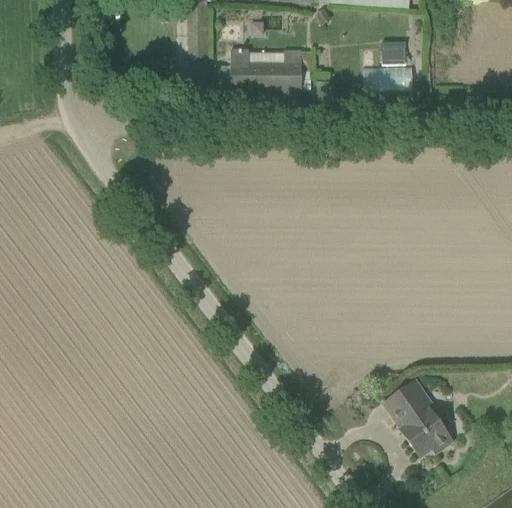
[(187,0),(189,59),(208,59),(206,0),(187,0)]
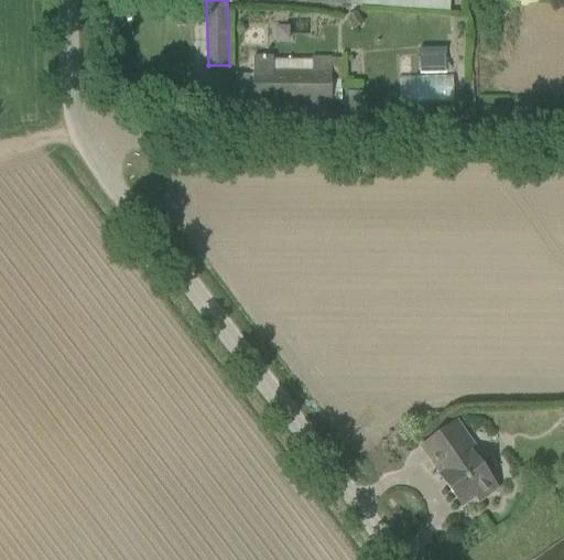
[(364,21),(356,9),(347,14),(354,27),(364,21)]
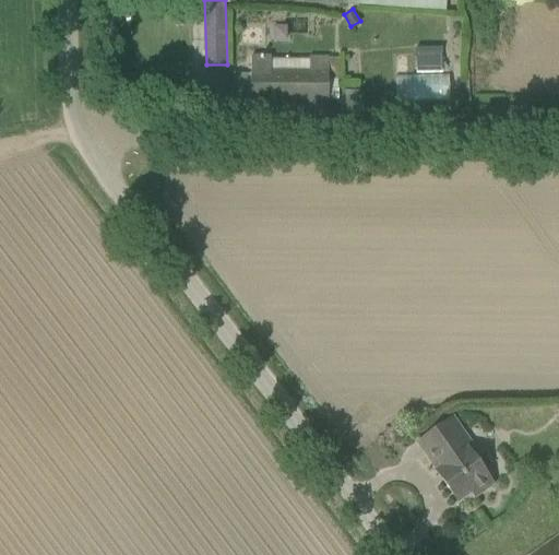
[(417,42),(417,69),(443,69),(442,40),(417,42)]
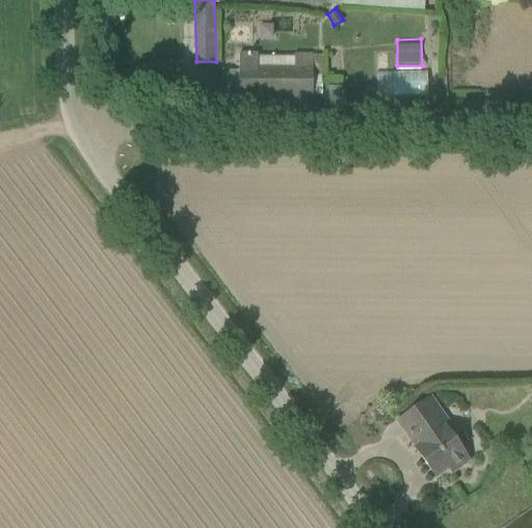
[(295,53),(258,53),(258,50),(239,50),(239,94),(313,94),(313,51),(295,51),(295,53)]
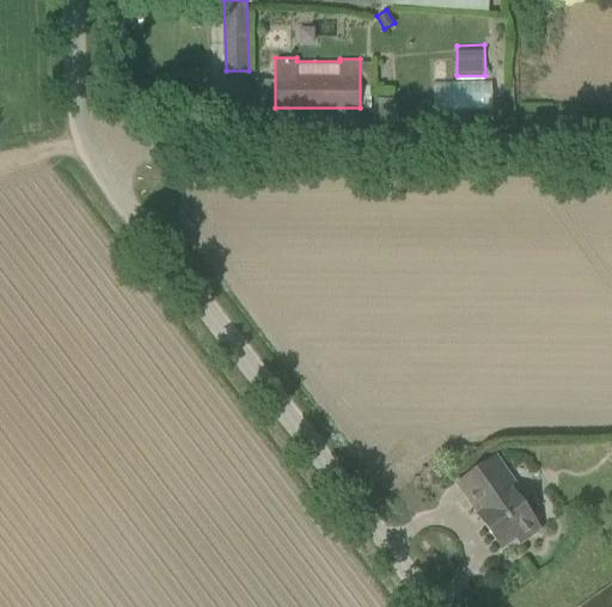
[(493,77),(434,75),(433,104),(493,104),(493,77)]
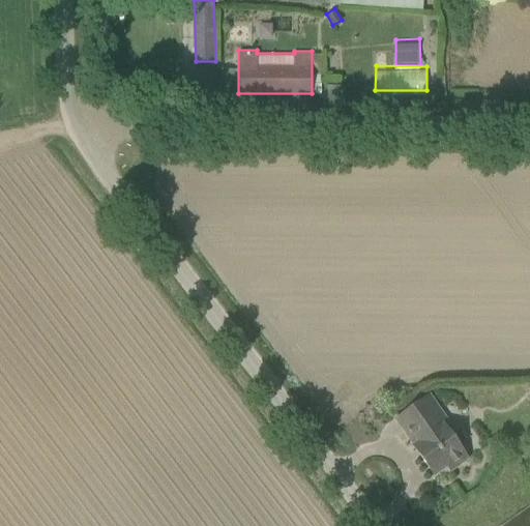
[(430,393),(396,416),(415,442),(414,443),(434,471),(447,462),(450,466),(466,456),(463,451),(464,450),(443,422),(441,425),(433,412),(439,408),(430,393)]
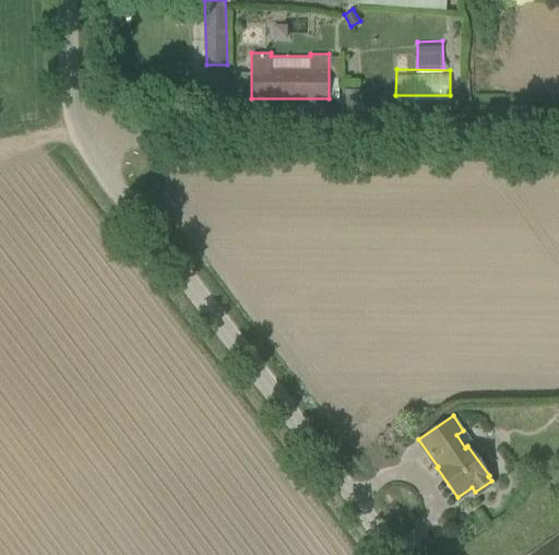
All buildings are outlined.
